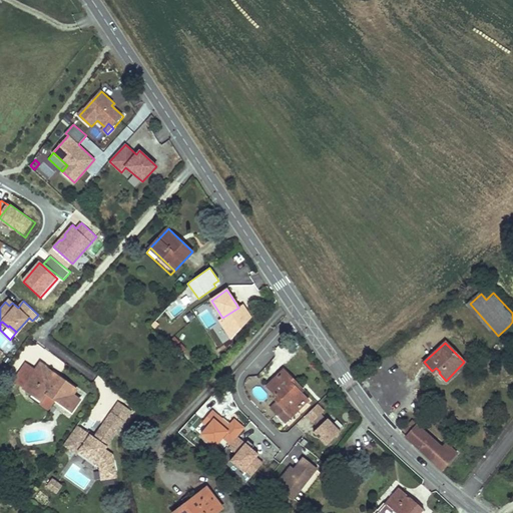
[(176,351),(168,344),(165,348),(173,355),(176,351)]
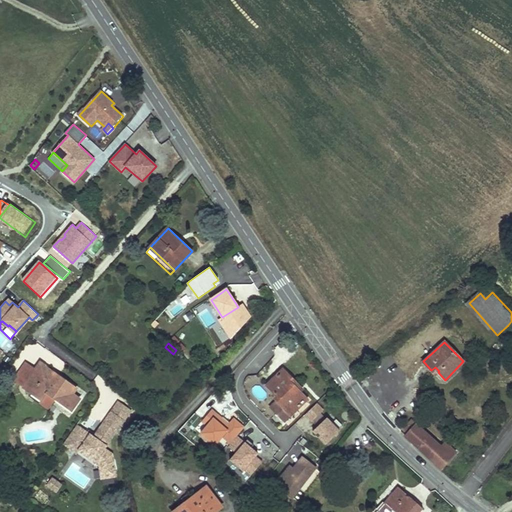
[(35,370),(26,363),(13,381),(23,388),(35,370)]
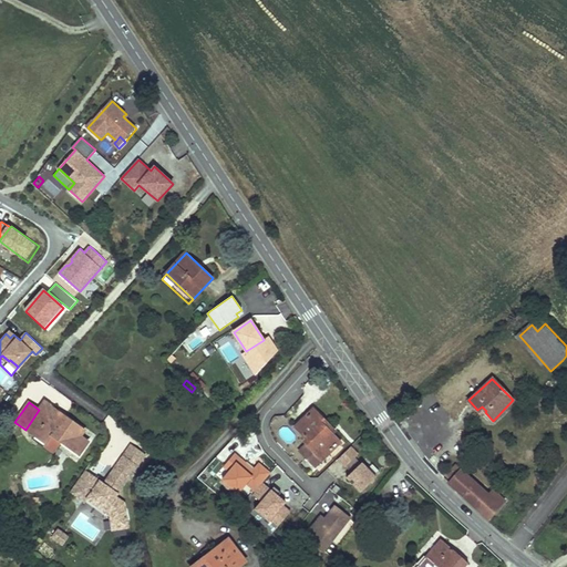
[(85,430),(45,402),(39,410),(26,430),(45,444),(52,434),(62,442),(81,454),(89,442),(81,436),(85,430)]
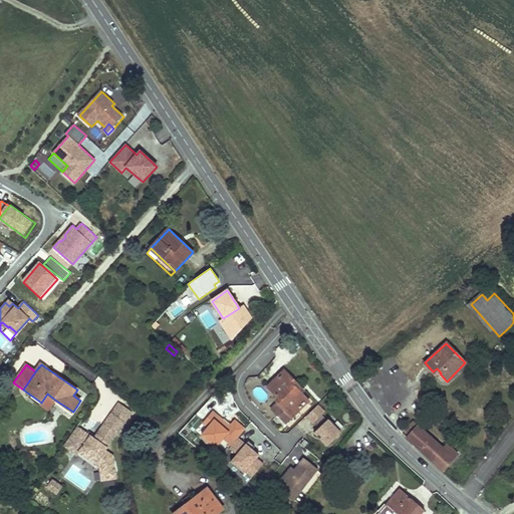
[(301,388),(285,370),(268,387),(281,401),(272,409),(285,423),(294,415),(304,405),(308,402),(301,394),(298,391),(301,388)]
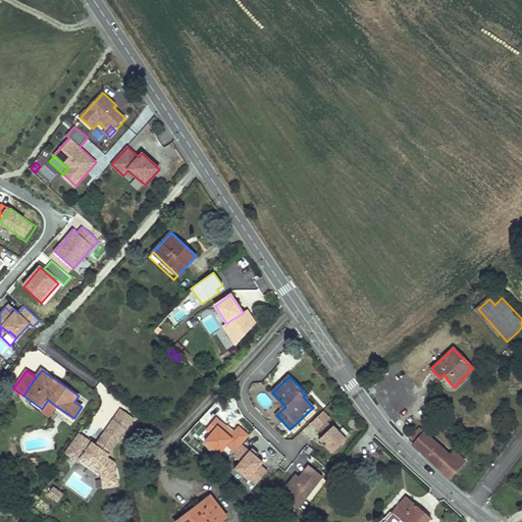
[(113,390),(108,386),(105,390),(111,395),(113,390)]
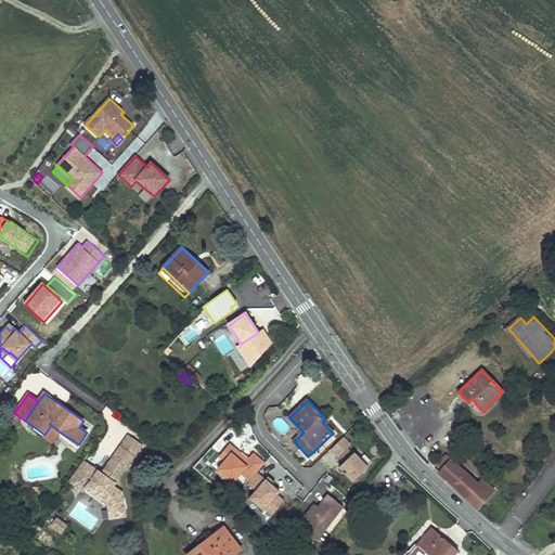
[(61,433),(51,425),(44,435),(54,441),(61,433)]
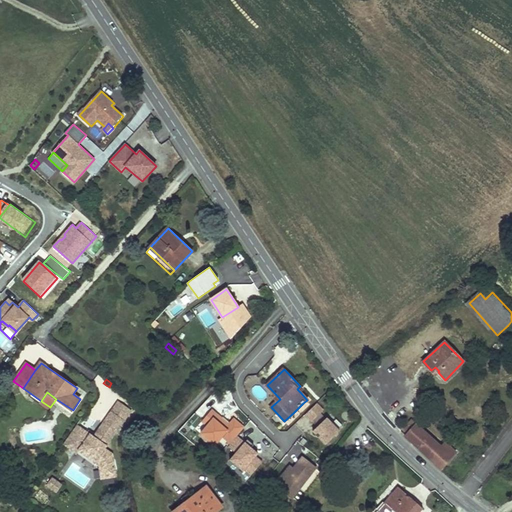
[(130,410),(118,402),(111,412),(123,421),(130,410)]
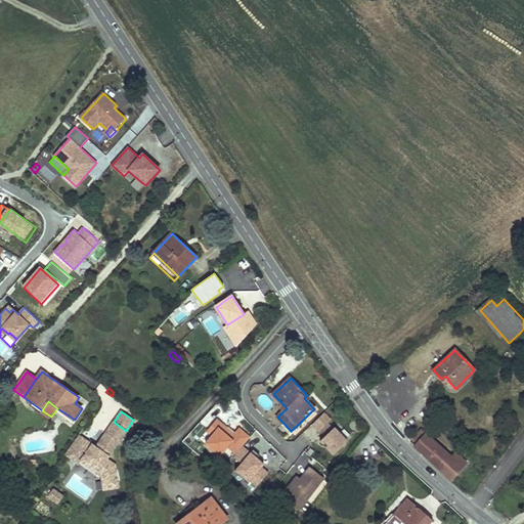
[(314,417),(310,412),(300,423),(304,427),(314,417)]
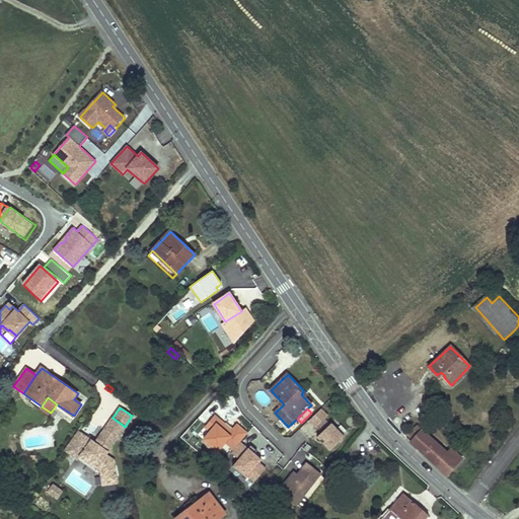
[(332,424),(331,425),(325,420),(329,416),(322,409),(310,421),(322,433),(318,437),(330,450),(345,437),(332,424)]
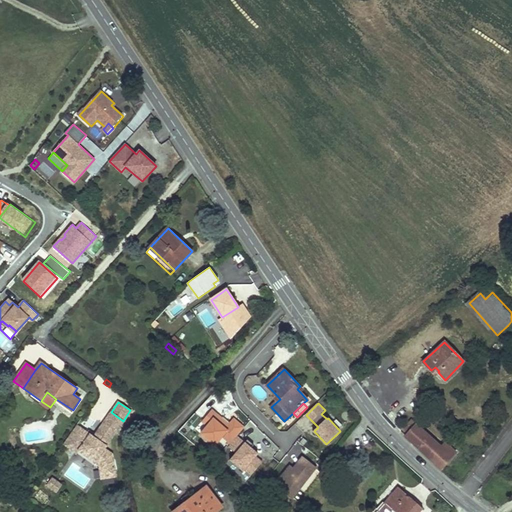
[(201,421),(207,427),(201,433),(215,446),(222,438),(229,445),(245,428),(235,418),(225,428),(215,419),(220,414),(213,408),(201,421)]
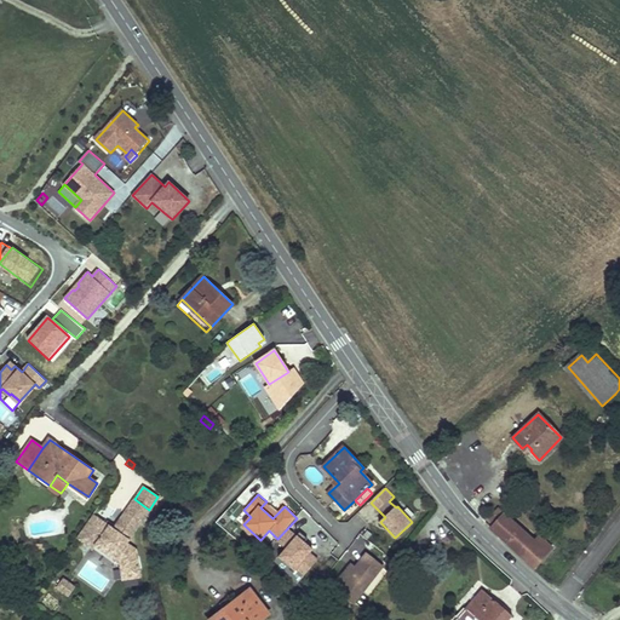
[(149,510),(135,499),(115,526),(113,529),(104,523),(92,515),(78,537),(82,540),(92,543),(95,544),(120,562),(121,568),(138,566),(135,550),(125,543),(149,510)]
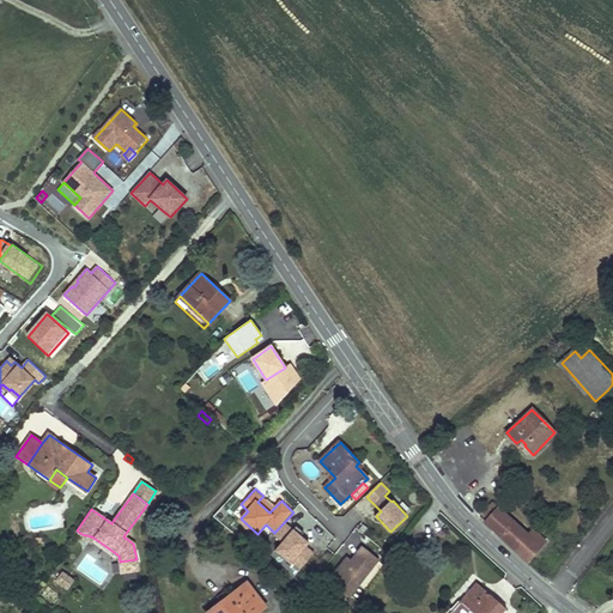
[(530,535),(492,504),(485,513),(489,517),(485,521),(529,562),(548,539),(545,535),(544,538),(534,530),(530,535)]
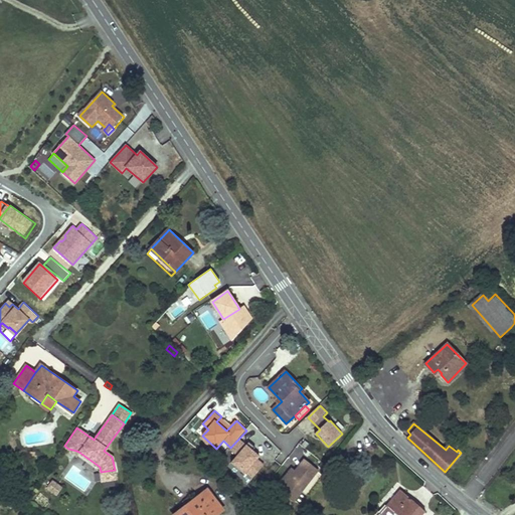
[(232,464),(245,475),(246,473),(253,479),(265,465),(259,459),(261,457),(239,440),(231,450),(238,456),(232,464)]
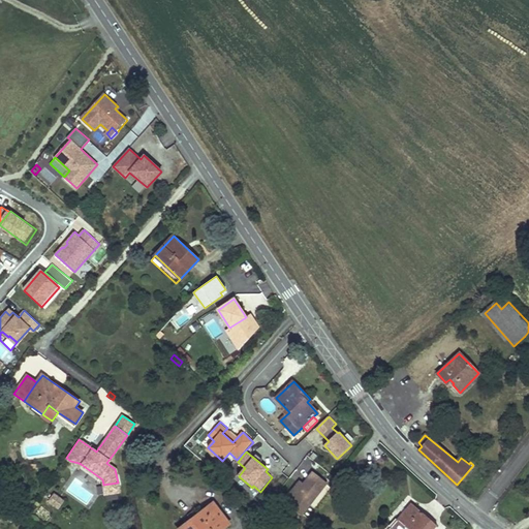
[(302,514),(327,481),(314,472),(300,490),(298,489),(294,493),(292,491),(285,500),(302,514)]
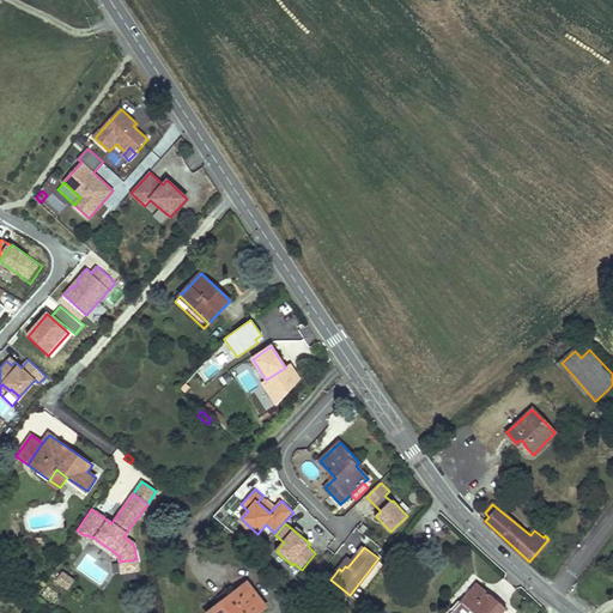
[(121,572),(138,570),(137,559),(120,562),(121,572)]
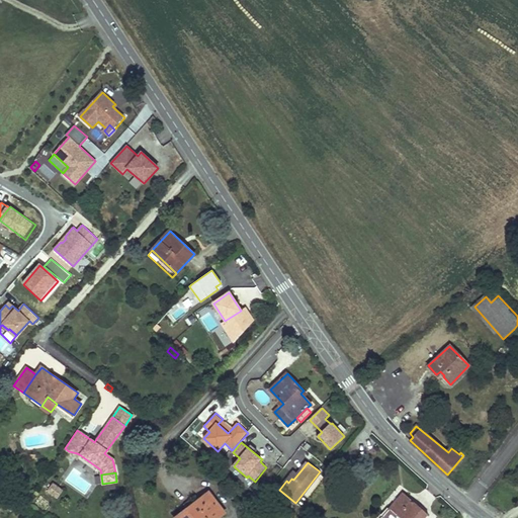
[(60,495),(49,488),(45,495),(55,502),(60,495)]
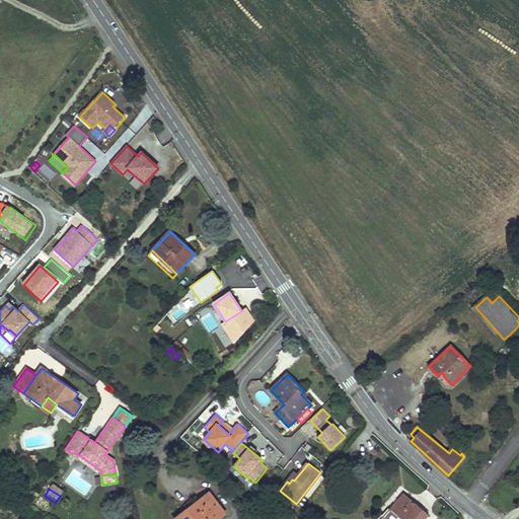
[(424,518),(428,515),(402,493),(381,517),(383,518),(424,518)]
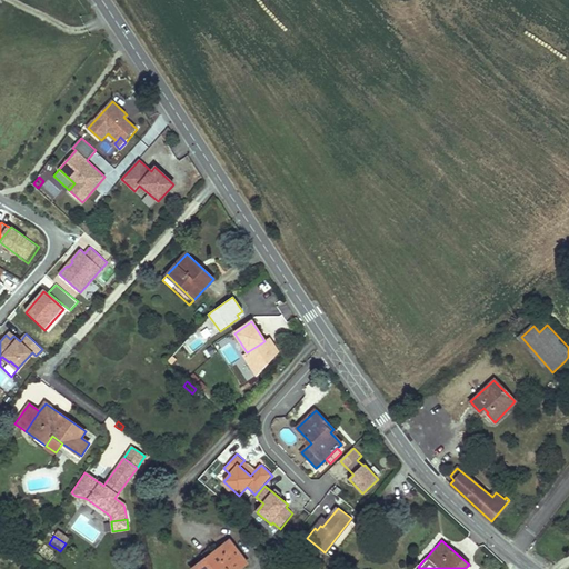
[(238,568),(246,563),(229,541),(196,567),(197,568),(238,568)]
